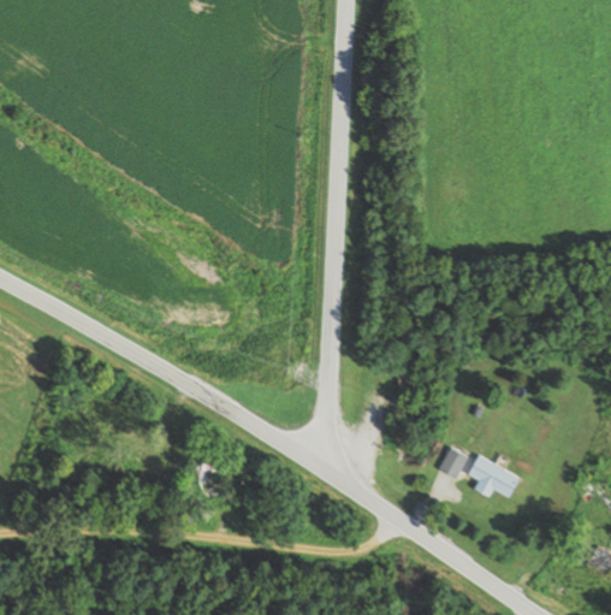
[(469,455),(450,445),(439,469),(458,479),(469,455)]
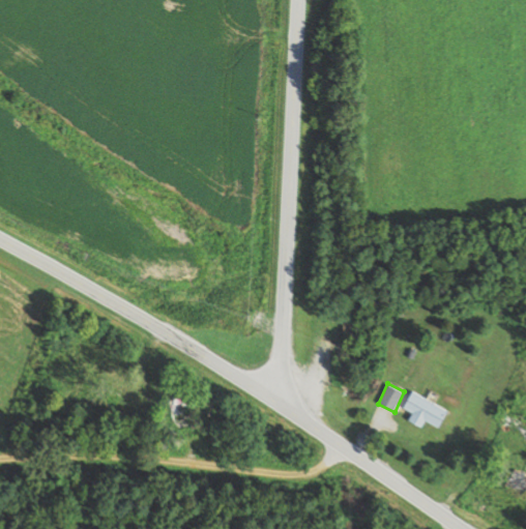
[(449,413),(412,389),(401,406),(438,430),(449,413)]
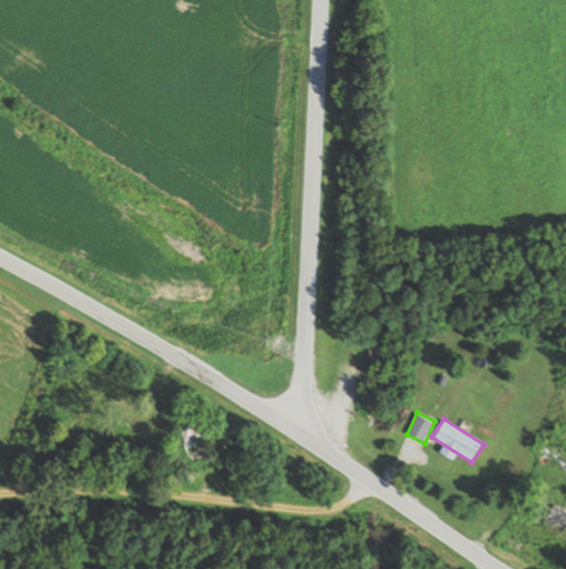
[(202,458),(196,425),(182,428),(187,460),(202,458)]
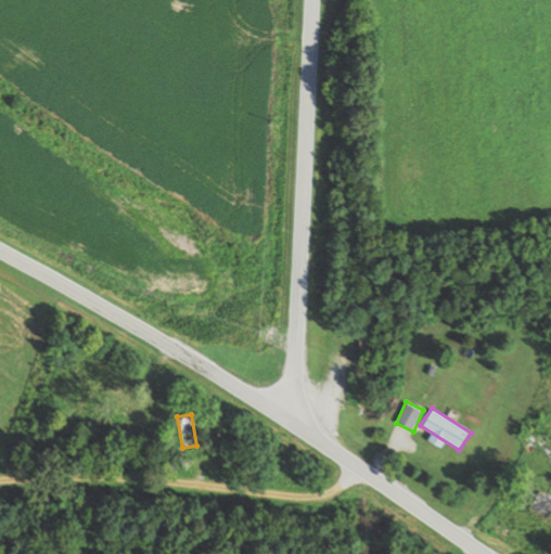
[(529,506),(550,519),(550,498),(539,491),(529,506)]
